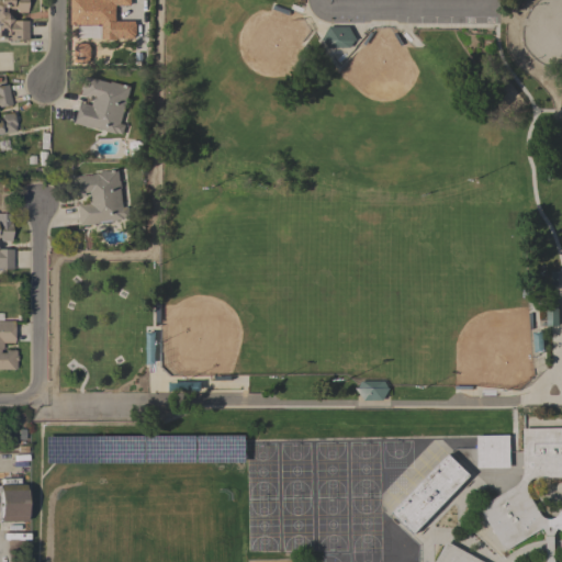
[(26,0),(26,12),(17,12),(17,10),(14,10),(14,8),(4,9),(4,12),(11,20),(27,20),(27,41),(6,40),(6,38),(0,38),(0,0),(26,0)]
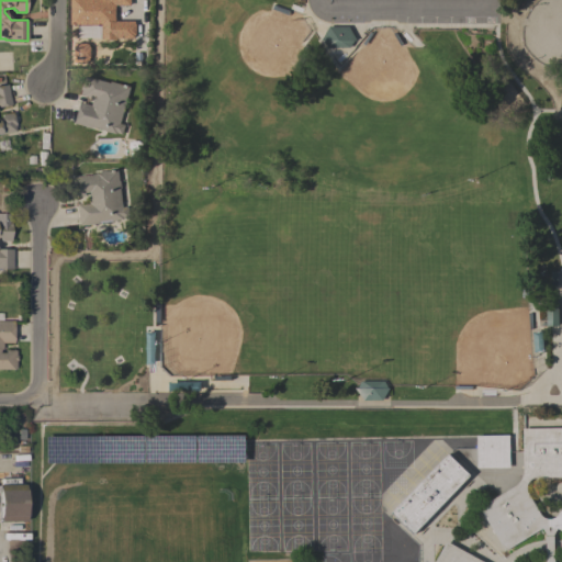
[(70,24),(70,0),(130,0),(130,6),(115,6),(115,21),(134,21),(134,24),(135,24),(135,35),(134,35),(134,38),(116,37),(116,40),(101,40),(101,25),(70,24)]
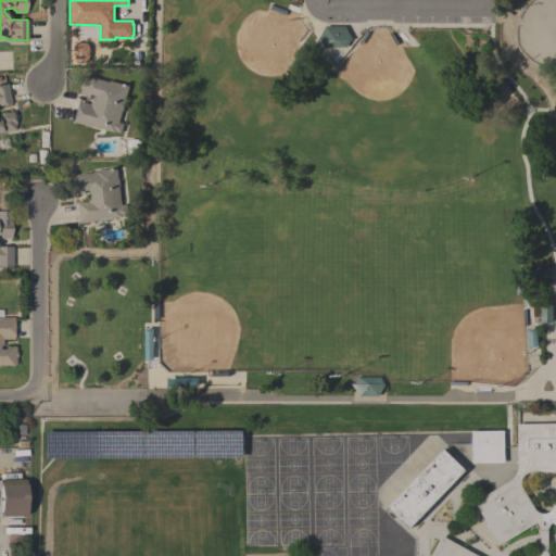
[(344,26),(352,40),(350,40),(345,47),(324,47),(319,40),(317,40),(325,26),(344,26)]
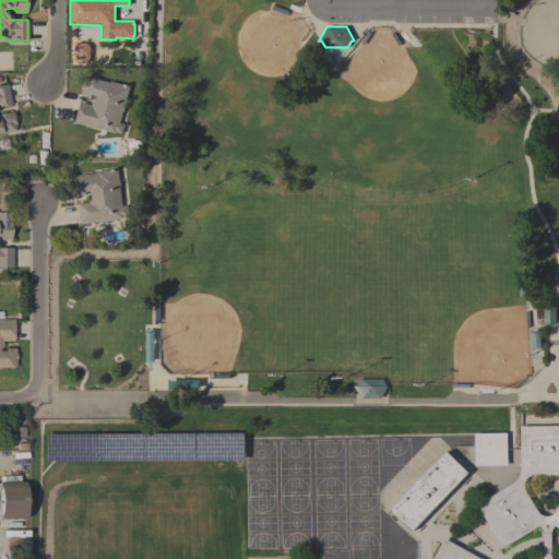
[(126,97),(127,97),(126,104),(125,103),(119,122),(125,123),(121,134),(116,132),(116,134),(105,131),(105,130),(92,126),(91,128),(74,122),(80,102),(90,104),(92,98),(94,99),(95,96),(91,95),(90,97),(79,94),(82,82),(85,83),(86,79),(84,78),(84,75),(108,82),(109,81),(129,86),(126,97)]
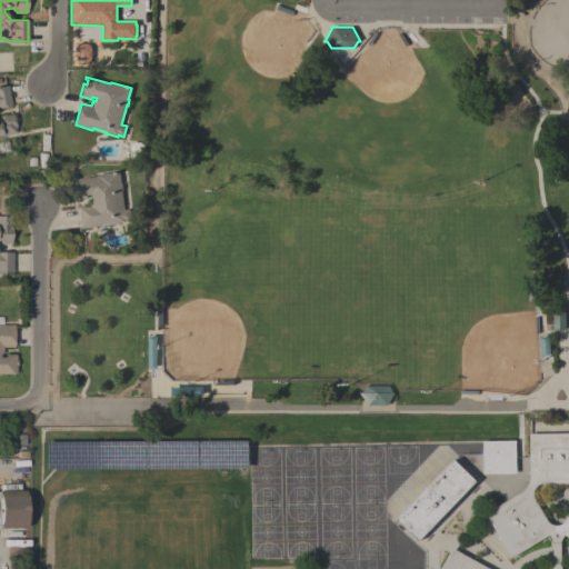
[(0,118),(1,118),(1,116),(12,113),(16,132),(0,135),(0,86),(8,86),(10,106),(0,107),(0,118)]
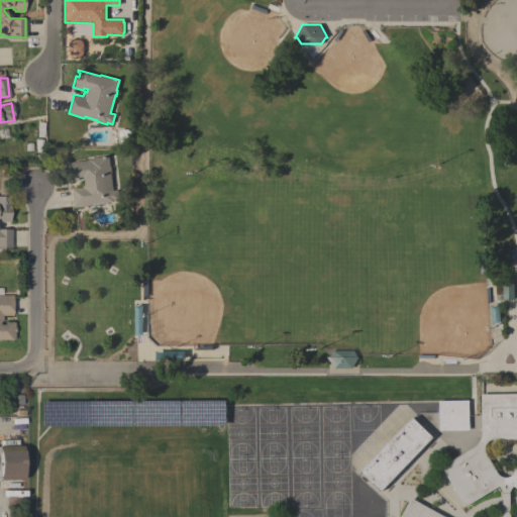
[(109,167),(110,167),(111,173),(110,173),(112,191),(117,190),(118,199),(113,200),(113,201),(90,204),(90,206),(74,208),(71,188),(81,186),(81,181),(83,180),(83,177),(77,177),(78,180),(68,182),(66,163),(88,160),(88,159),(108,156),(109,167)]
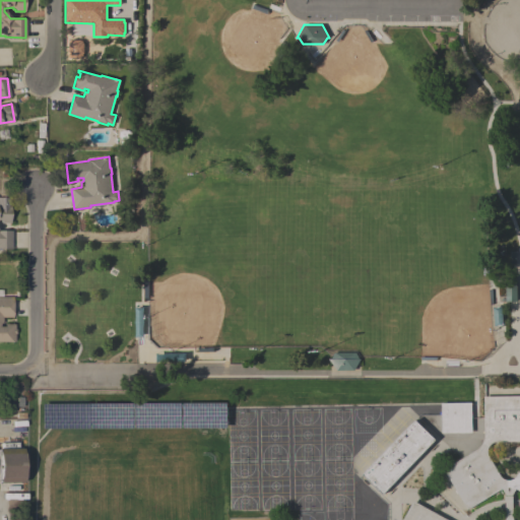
[(0,231),(10,231),(10,249),(0,249),(0,204),(9,204),(9,223),(1,223),(1,220),(0,220),(0,231)]
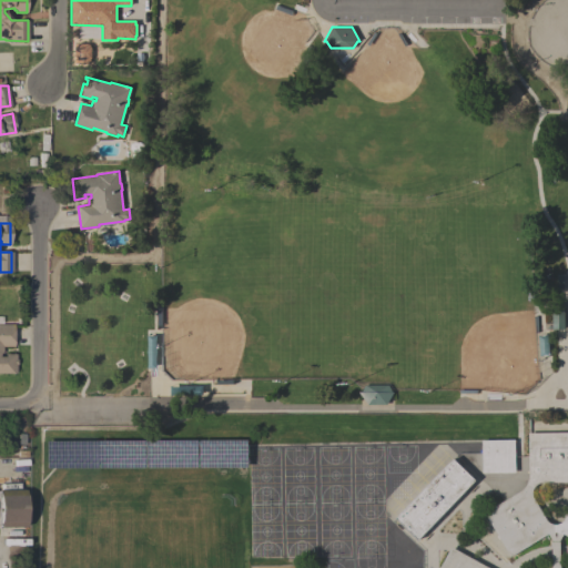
[(564,307),(564,330),(551,330),(551,308),(564,307)]
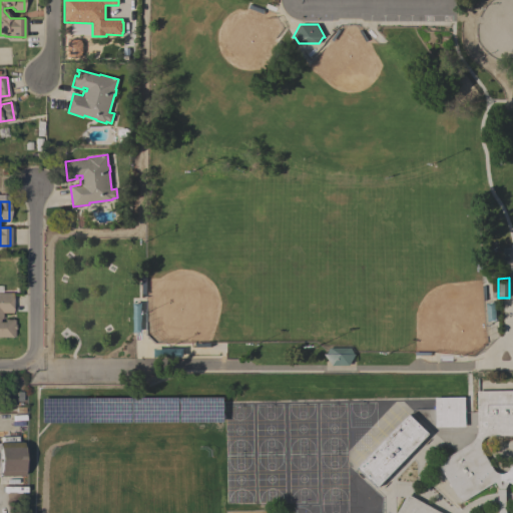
[(0,293),(12,293),(12,313),(2,313),(2,319),(0,319),(0,322),(4,322),(4,320),(14,320),(14,325),(15,325),(15,330),(14,330),(14,337),(0,337),(0,293)]
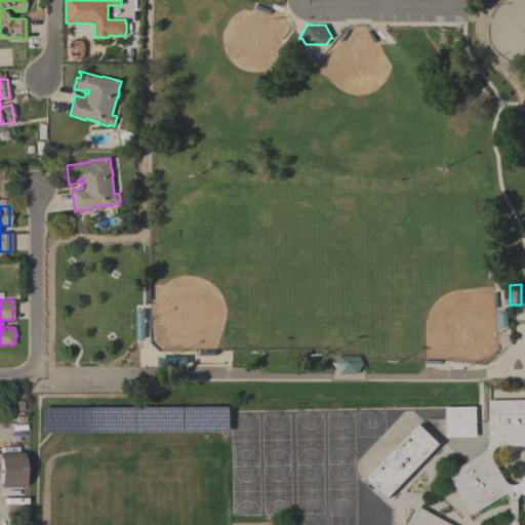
[(330,362),(333,362),(336,356),(359,356),(361,362),(363,362),(357,374),(339,374),(330,362)]
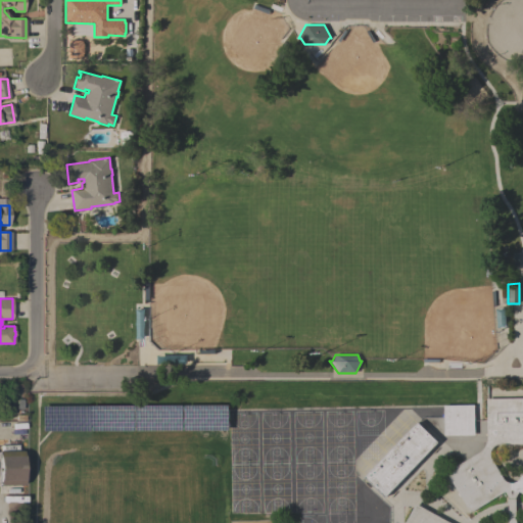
[(485,399),(522,397),(522,493),(518,491),(515,497),(515,522),(403,522),(415,504),(449,522),(508,522),(508,497),(504,491),(470,513),(445,473),(479,452),(483,447),(485,443),(486,440),(486,437),(485,399)]
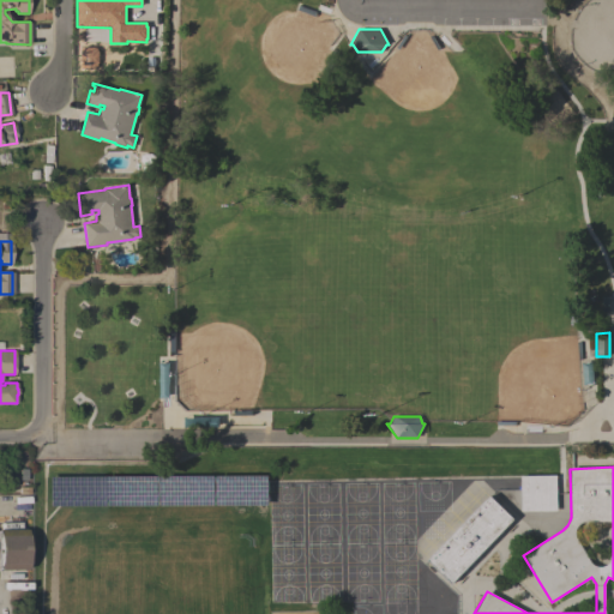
[(521,476),(555,475),(557,511),(521,511),(521,476)]
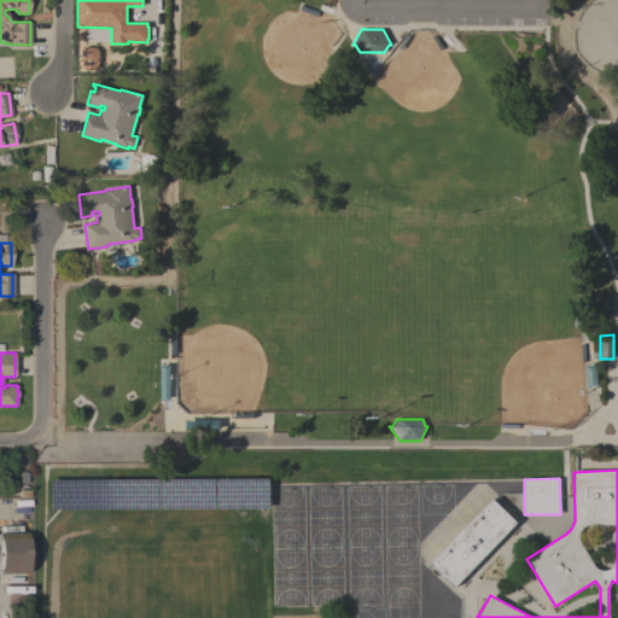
[(493,499),(517,523),(455,588),(430,564),(493,499)]
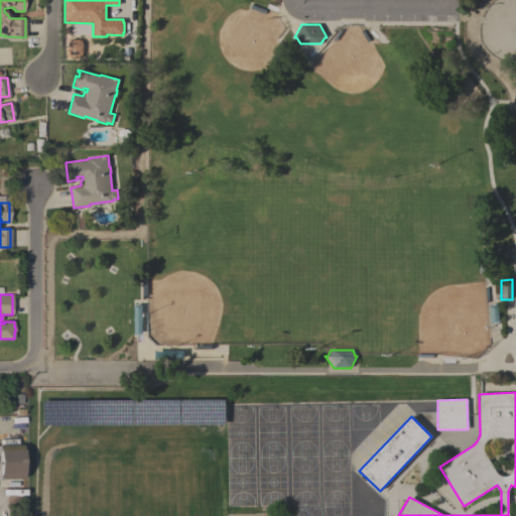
[(0,444),(21,444),(22,479),(0,479),(0,444)]
